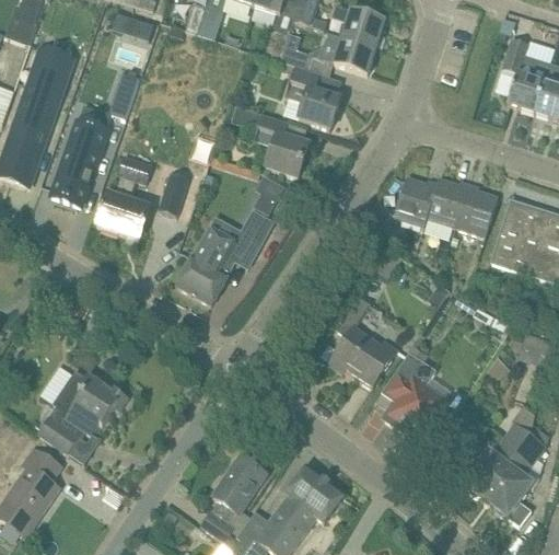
[(14,0),(9,16),(28,24),(38,0),(14,0)]
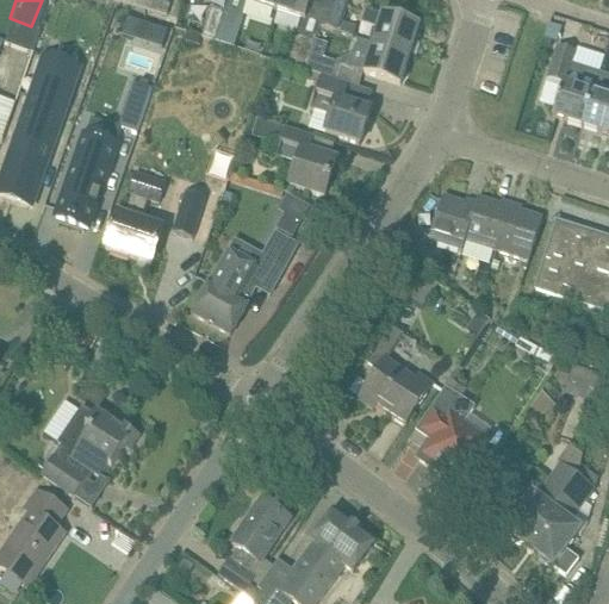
[(149,5),(166,11),(169,0),(150,0),(149,5)]
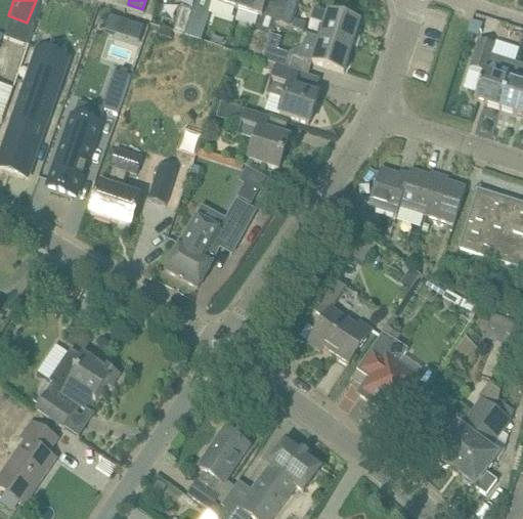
[(261,13),(265,2),(266,0),(237,0),(235,5),(261,13)]
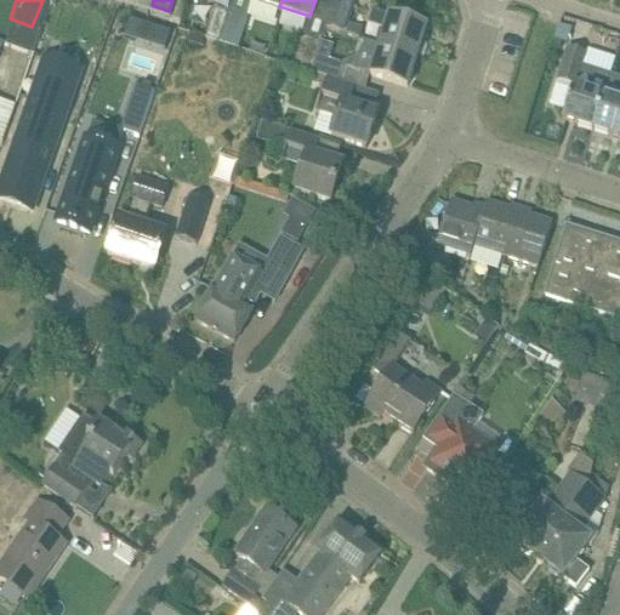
[(333,0),(325,23),(357,33),(362,21),(347,16),(352,0),(333,0)]
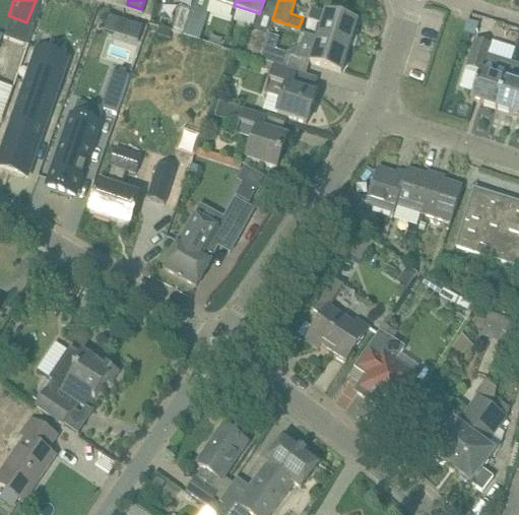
[(183,31),(191,6),(180,2),(177,10),(164,6),(158,23),(183,31)]
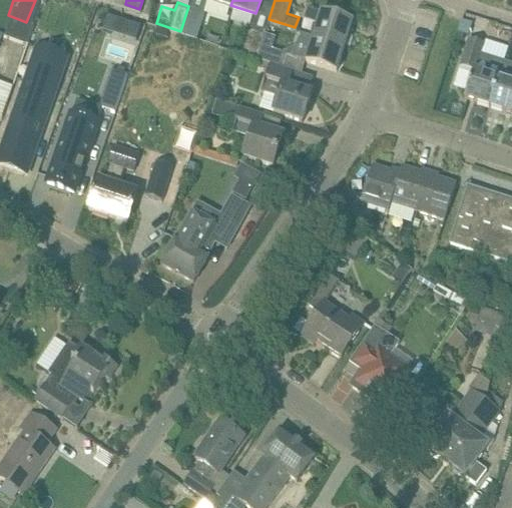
[(313,34),(343,44),(351,18),(307,5),(304,16),(318,20),(313,34)]
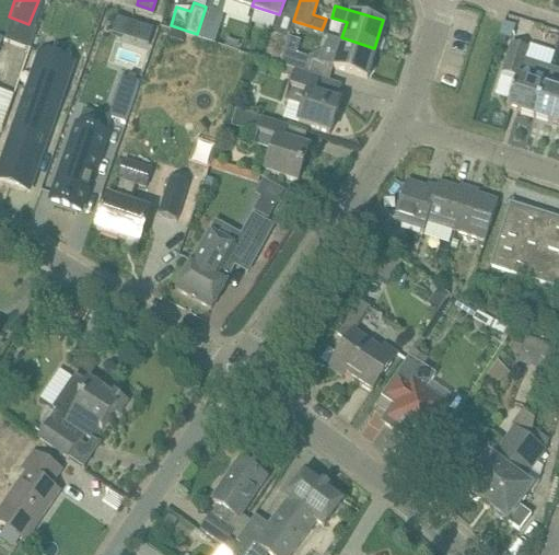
[(206,7),(197,34),(214,39),(223,12),(206,7)]
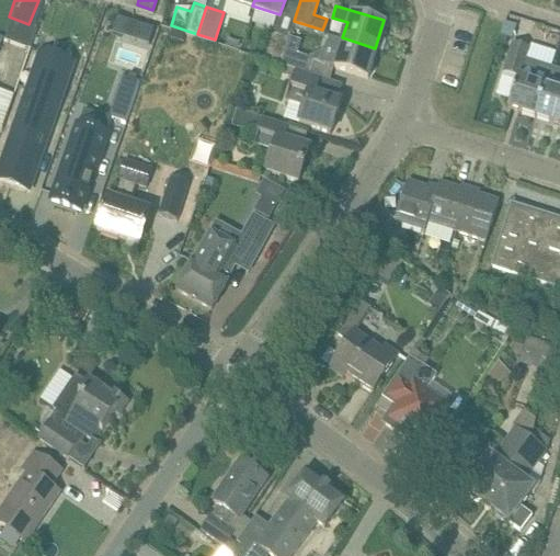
[(503,19),(500,31),(512,34),(516,21),(504,16),(503,19)]
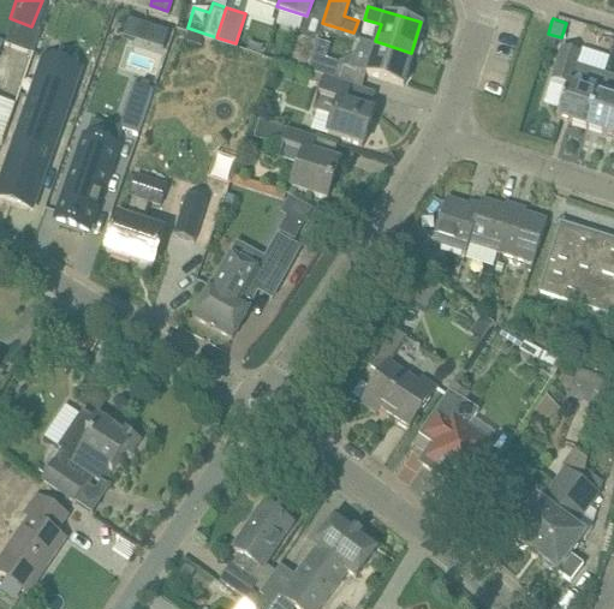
[(308,66),(317,36),(299,30),(288,60),(308,66)]
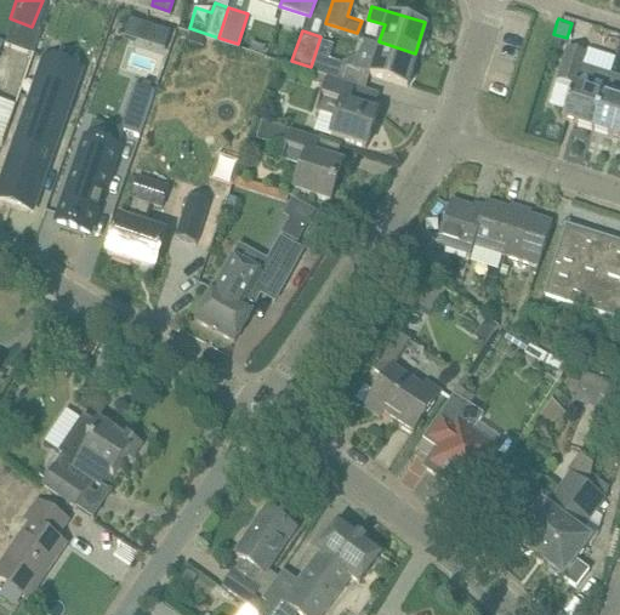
[(311,67),(326,72),(341,77),(346,60),(329,55),(333,40),(320,36),(311,67)]
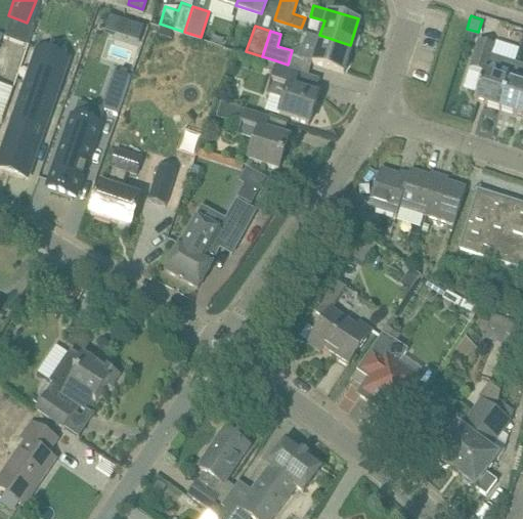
[(343,69),(350,45),(319,35),(315,47),(302,43),(298,54),(311,58),(343,69)]
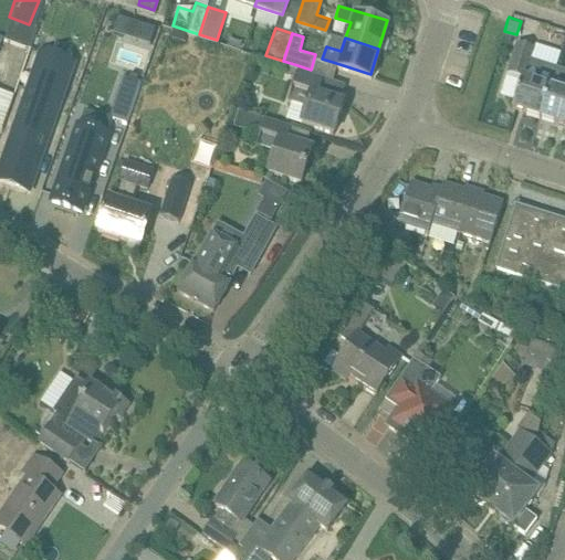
[(508,69),(501,90),(515,94),(512,105),(540,114),(555,63),(560,49),(535,41),(534,44),(516,39),(508,66),(508,69)]
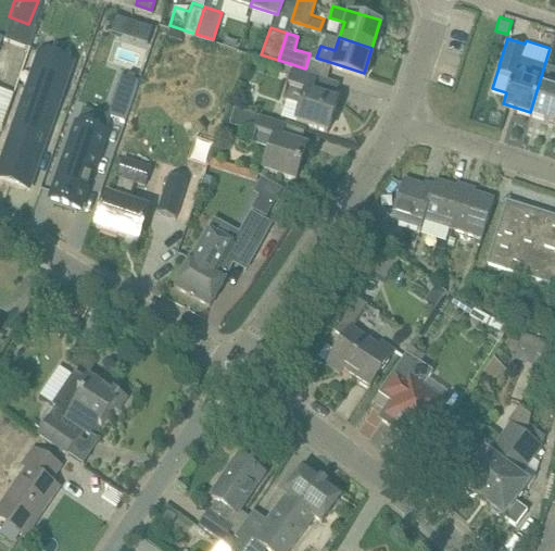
[(41,52),(28,88),(57,99),(70,63),(41,52)]
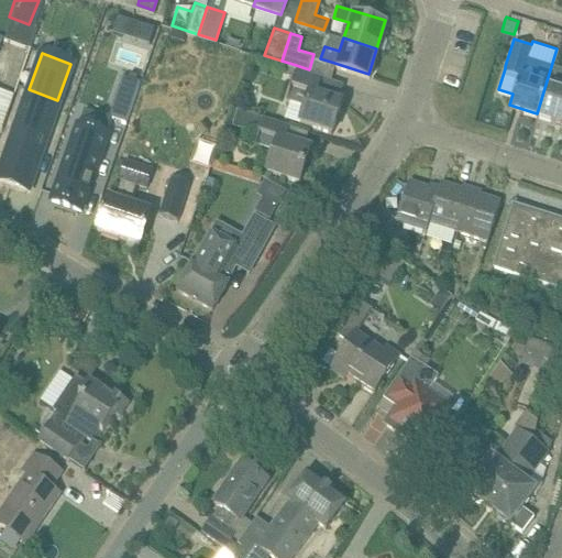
[(561,65),(552,63),(537,113),(561,120),(561,65)]
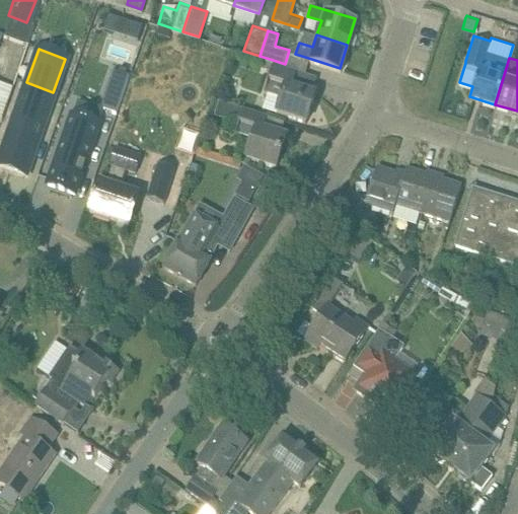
[(296,68),(285,64),(273,60),(264,89),(281,94),(276,109),(305,120),(314,90),(291,82),(296,68)]
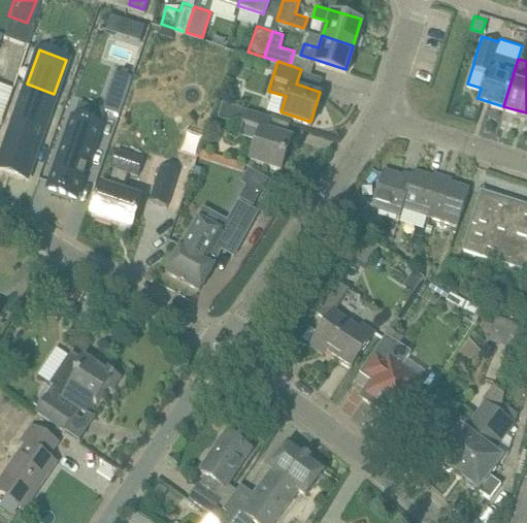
[(116,69),(102,108),(118,113),(131,75),(116,69)]
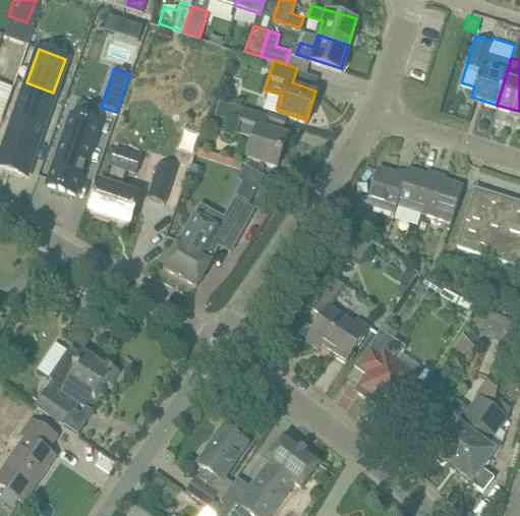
[(22,96),(0,157),(0,162),(24,172),(48,105),(22,96)]
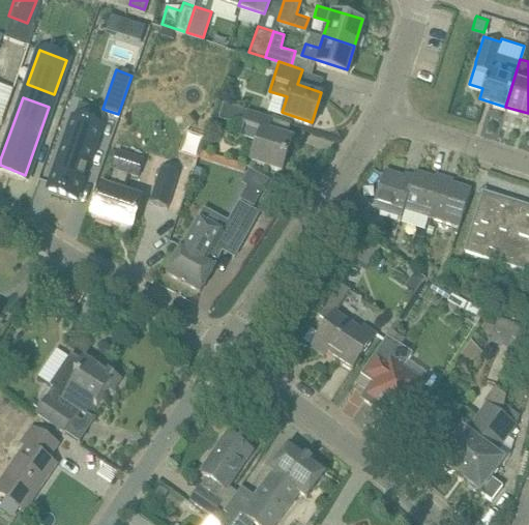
[(273,115),(247,107),(224,98),(219,112),(243,120),(239,132),(258,138),(251,157),(281,168),(291,136),(268,128),(273,115)]
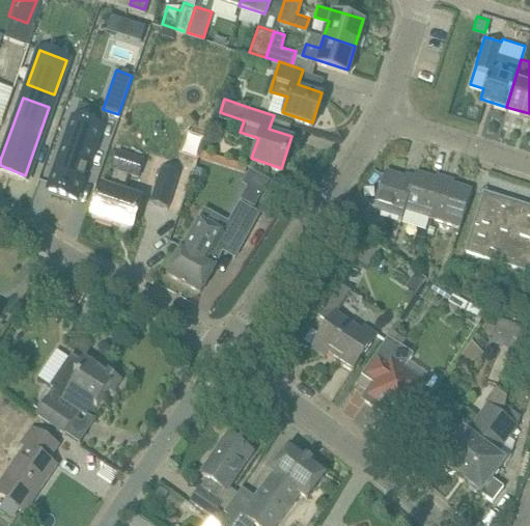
[(74,116),(49,187),(77,196),(101,126),(74,116)]
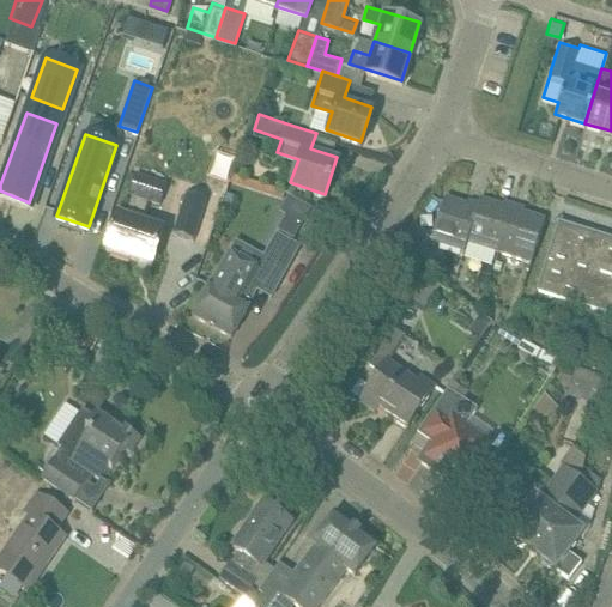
[(151,261),(159,238),(163,226),(141,219),(149,196),(158,200),(165,182),(135,173),(128,192),(129,192),(122,213),(116,211),(113,223),(104,246),(151,261)]
